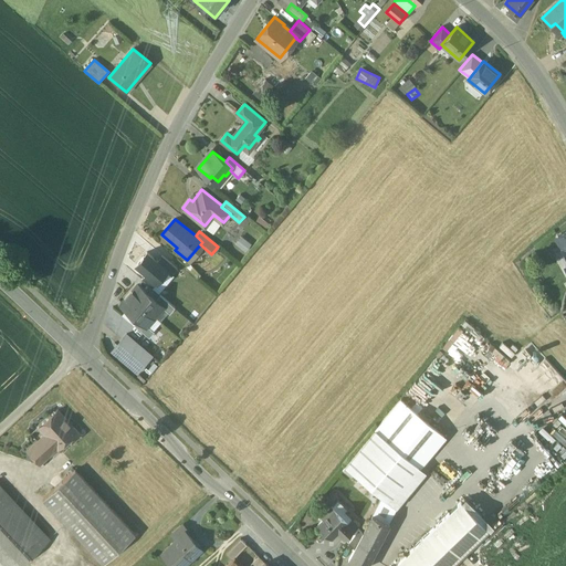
[(250,244),(241,237),(234,244),(244,251),(250,244)]
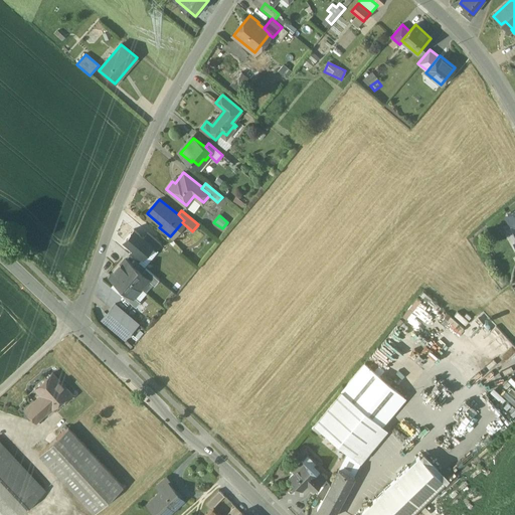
[(133,249),(143,258),(152,246),(143,238),(134,230),(124,241),(133,249)]
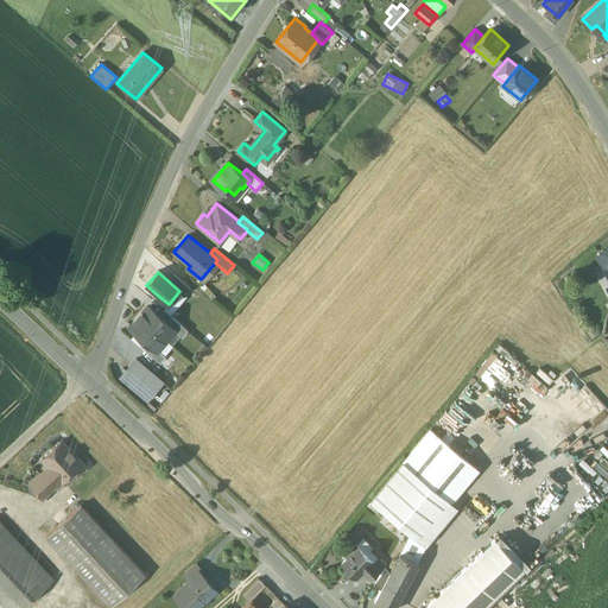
[(173,276),(169,282),(179,291),(184,295),(190,289),(173,276)]
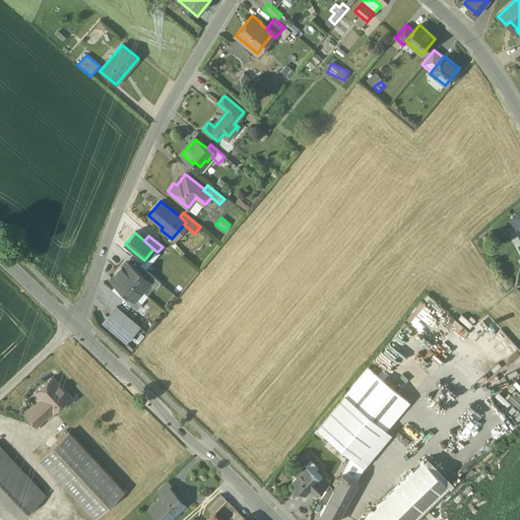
[(139,265),(144,260),(134,252),(130,257),(139,265)]
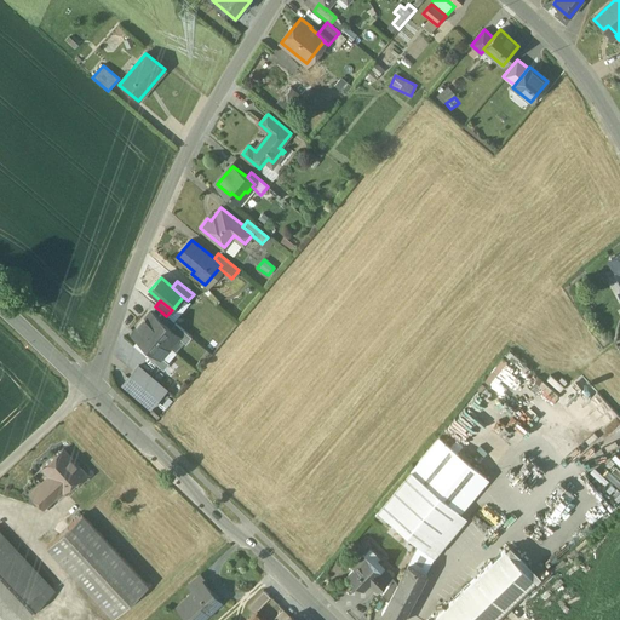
[(170,329),(150,313),(142,323),(170,348),(177,337),(178,337),(170,329)]
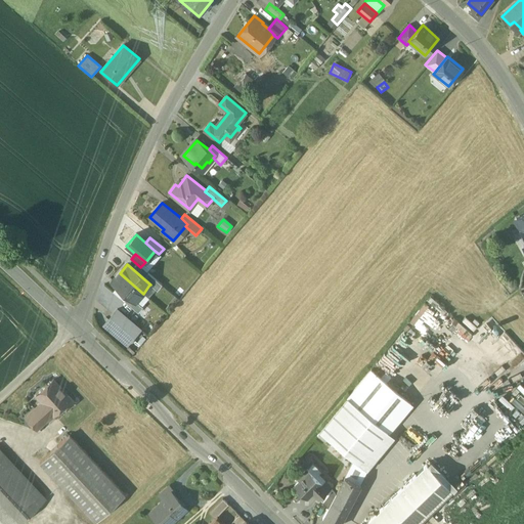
[(143,294),(120,273),(112,282),(128,297),(135,302),(136,302),(143,294)]
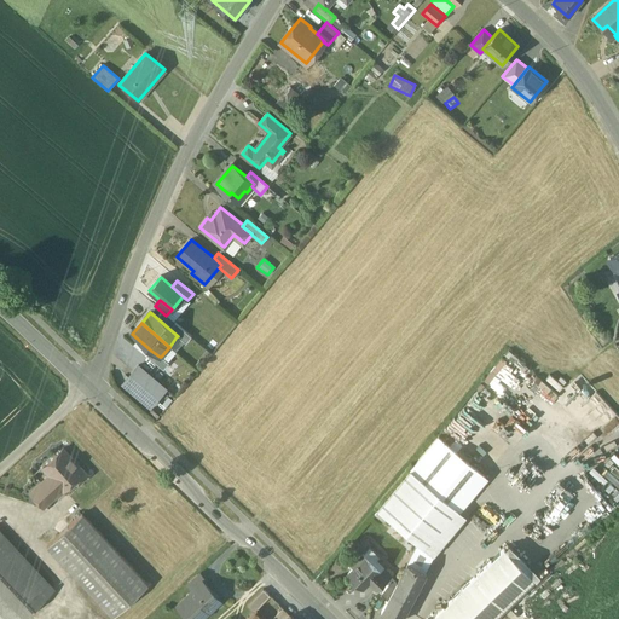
[(191,336),(174,323),(169,329),(178,336),(177,336),(185,343),(191,336)]
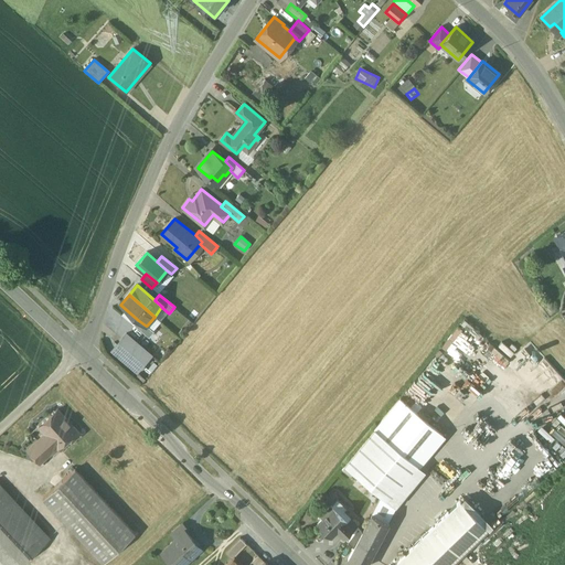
[(146,326),(138,320),(134,326),(149,338),(153,332),(147,326),(146,326)]
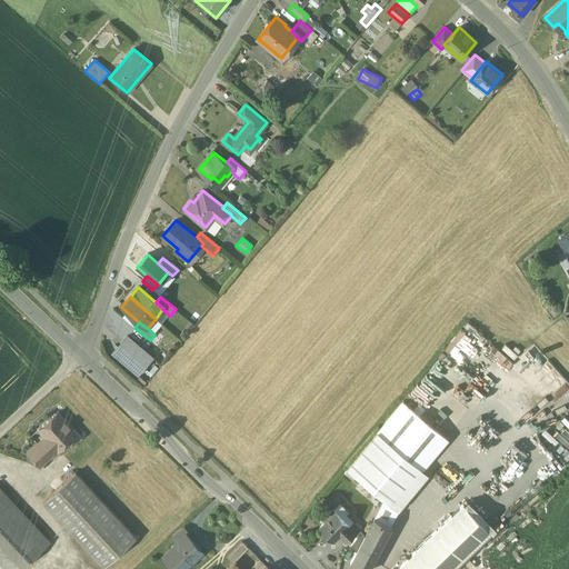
[(151,357),(127,337),(112,353),(137,375),(151,357)]
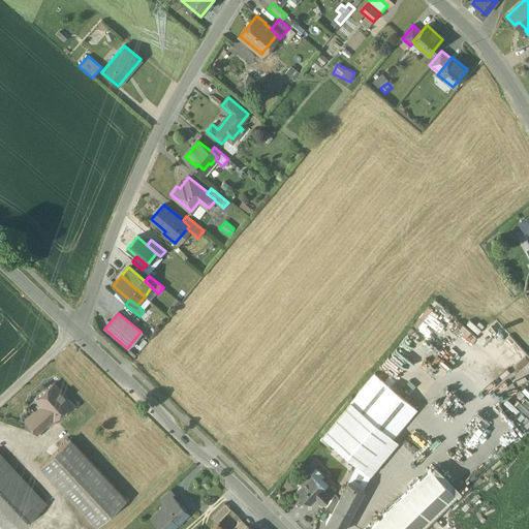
[(375,373),(350,402),(392,436),(415,407),(375,373)]
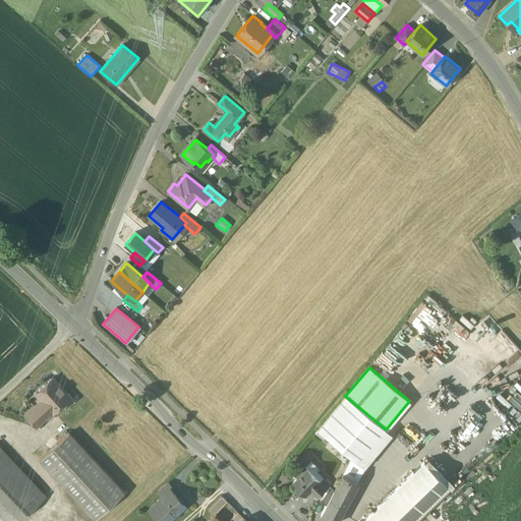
[(52,378),(35,394),(40,400),(33,407),(44,418),(51,412),(51,413),(61,404),(63,406),(71,399),(52,378)]
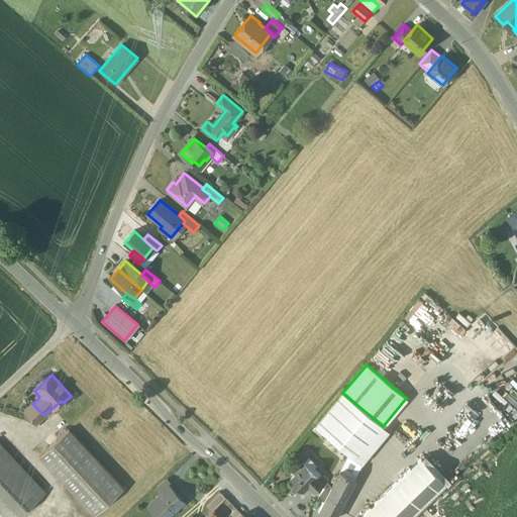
[(383,426),(342,393),(315,426),(324,434),(348,454),(354,459),(383,426)]
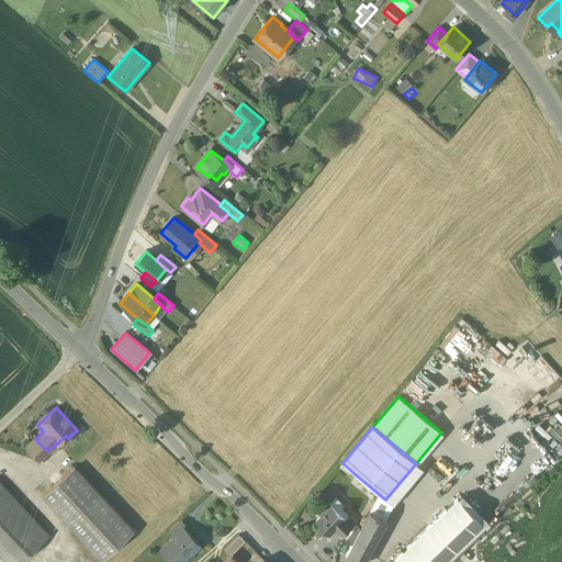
[(35,439),(25,448),(37,461),(47,451),(35,439)]
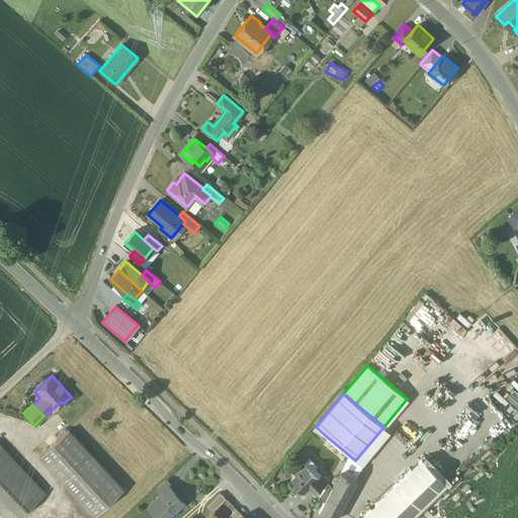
[(325,435),(316,427),(313,432),(322,439),(325,435)]
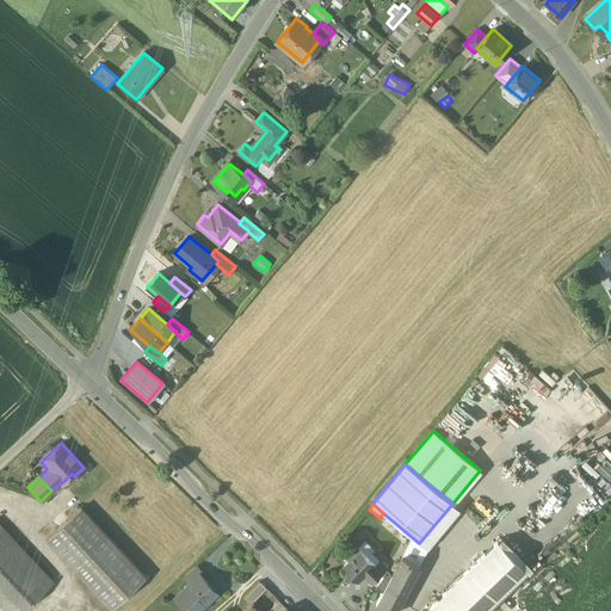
[(146,578),(81,507),(45,539),(111,610),(146,578)]
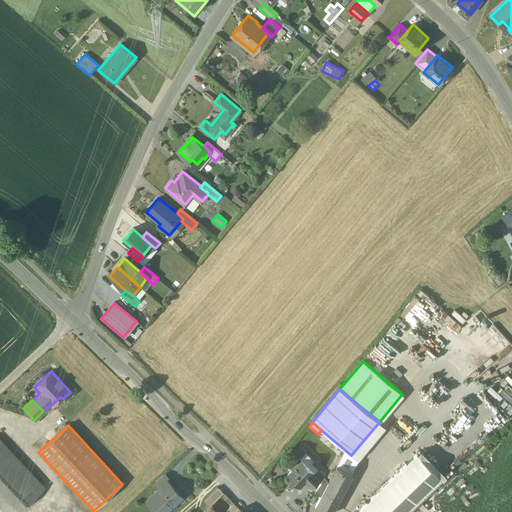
[(18,511),(44,488),(3,444),(0,446),(0,506),(5,511),(18,511)]
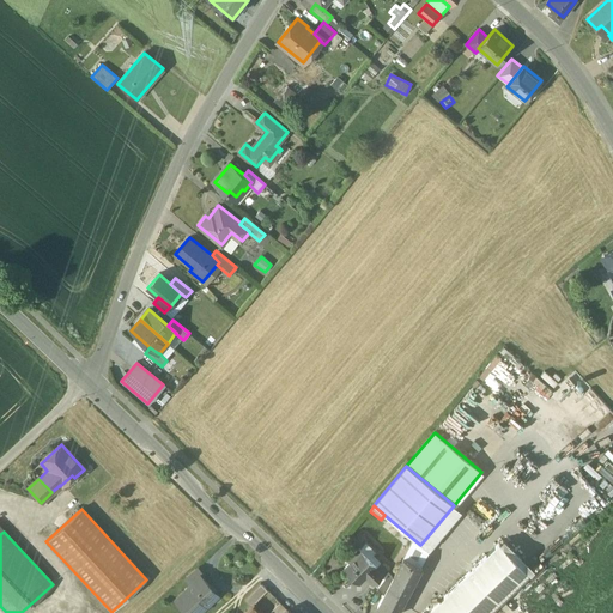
[(384,595),(378,607),(389,612),(398,612),(423,568),(422,566),(429,551),(420,545),(413,539),(393,577),(384,595)]
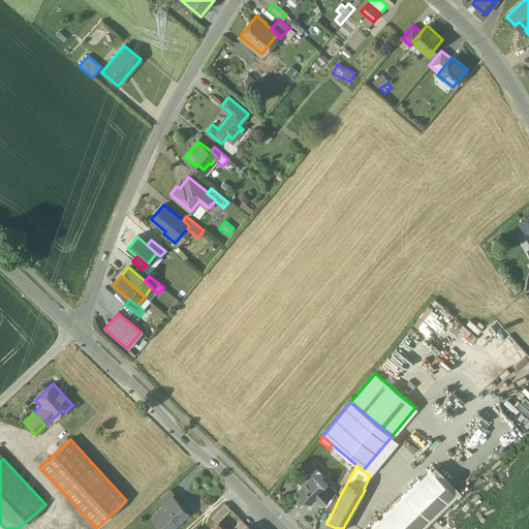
[(430,469),(369,528),(422,528),(456,495),(430,469)]
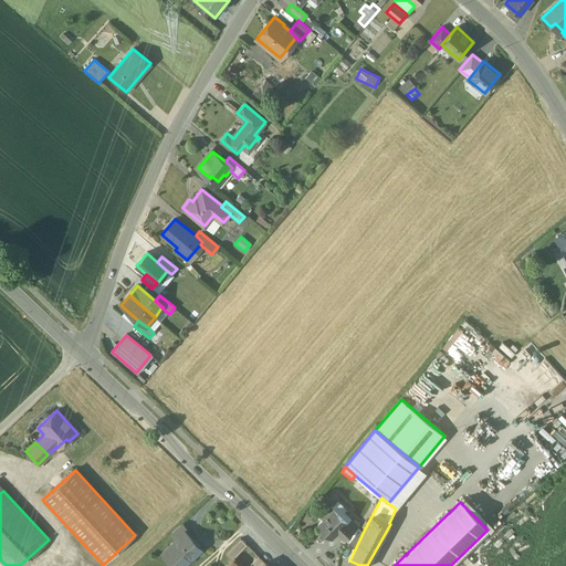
[(355,530),(332,507),(321,517),(324,520),(317,526),(328,536),(334,531),(337,534),(347,524),(354,531),(355,530)]
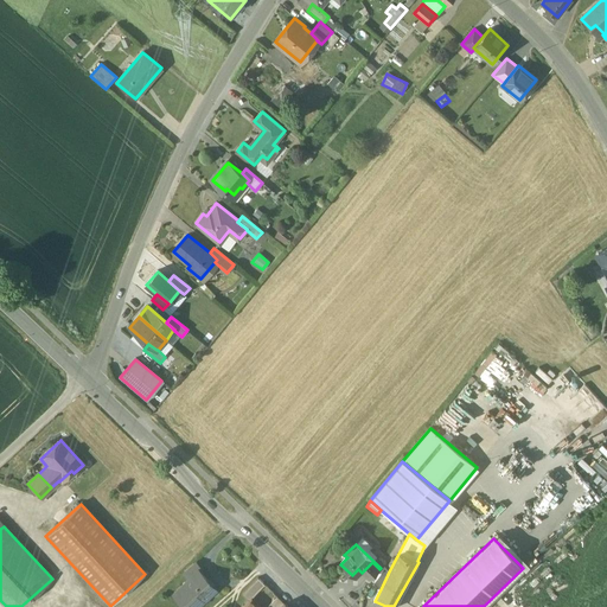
[(196,562),(184,573),(189,577),(199,569),(199,570),(202,568),(196,562)]
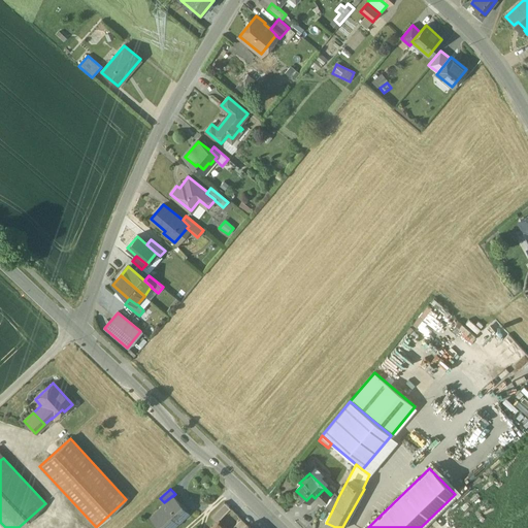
[(324,489),(315,498),(321,504),(330,495),(324,489)]
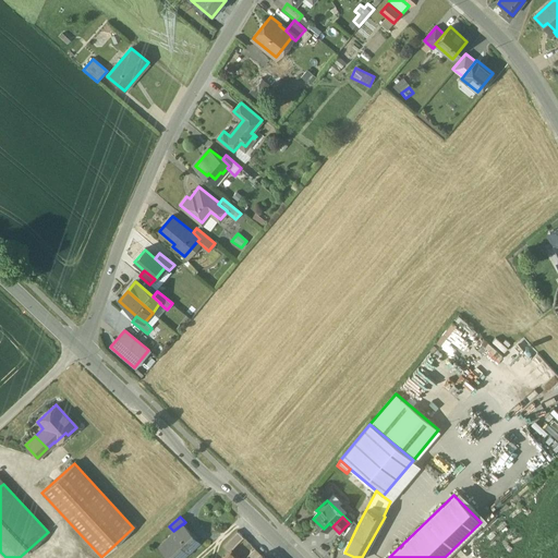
[(353,522),(343,536),(350,542),(358,525),(353,522)]
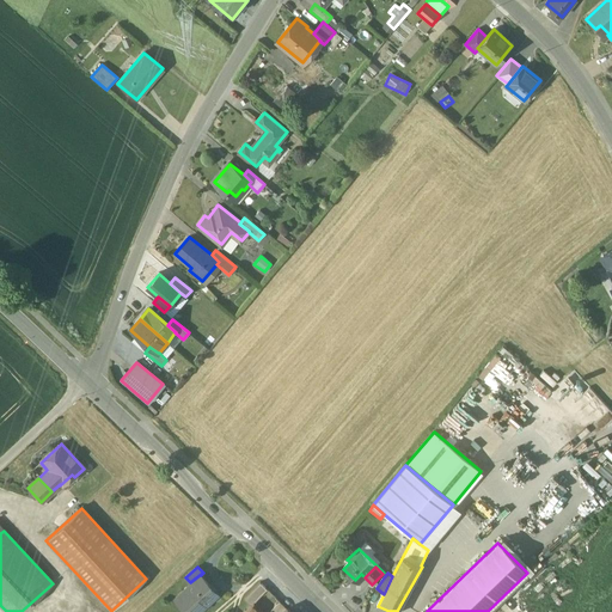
[(190,582),(175,598),(188,611),(195,611),(218,592),(201,575),(201,574),(190,582)]
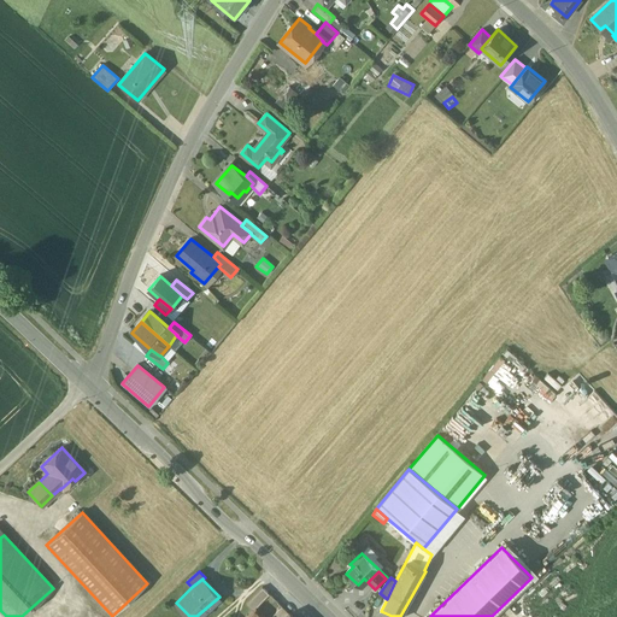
[(262,587),(246,604),(252,610),(254,609),(254,610),(269,594),(262,587)]
